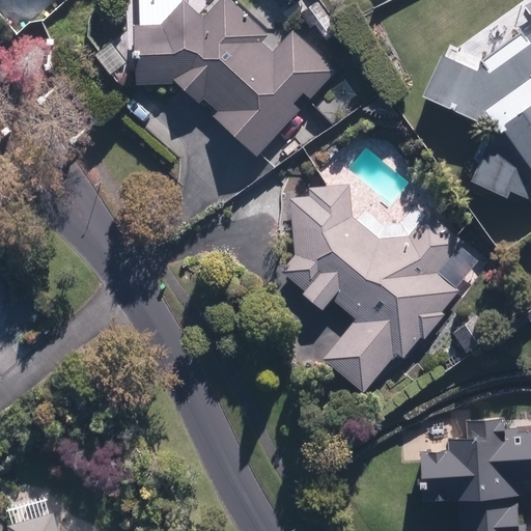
[(257,158),(342,70),(301,27),(279,48),(232,0),(224,0),(204,19),(189,2),(165,25),(135,26),(137,86),(180,85),(257,158)]
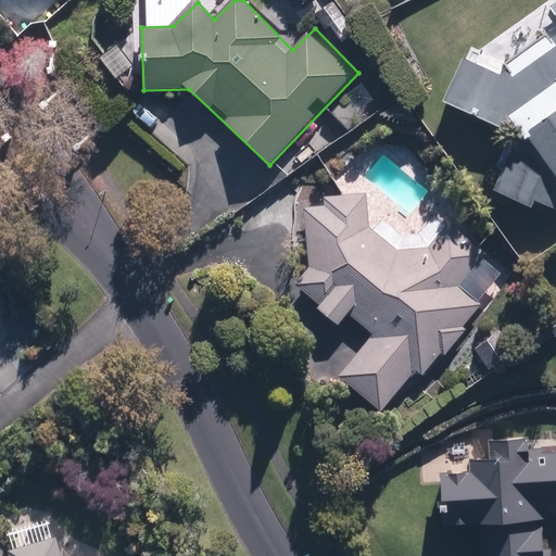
[(466,50),(442,103),(516,135),(495,192),(554,214),(555,209),(555,0),(544,9),(555,26),(555,34),(508,67),(466,50)]
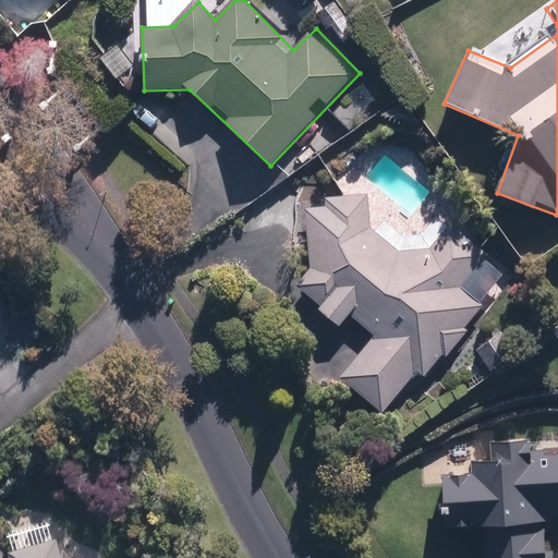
[(517,265),(455,215),(452,217),(451,220),(450,223),(448,227),(446,230),(444,232),(440,235),(438,238),(435,240),(432,241),(428,243),(425,244),(421,244),(417,245),(414,245),(410,245),(407,245),(403,244),(399,243),(396,241),(392,240),(390,238),(387,235),(384,233),(381,230),(379,227),(377,225),(376,221),(375,217),(374,214),(373,210),(373,206),(373,203),(373,199),(374,195),(375,192),(326,193),(326,207),(313,207),(314,261),(299,280),(324,302),(319,307),(344,328),(352,318),(377,339),(343,381),(383,413),(416,372),(424,378),(517,265)]
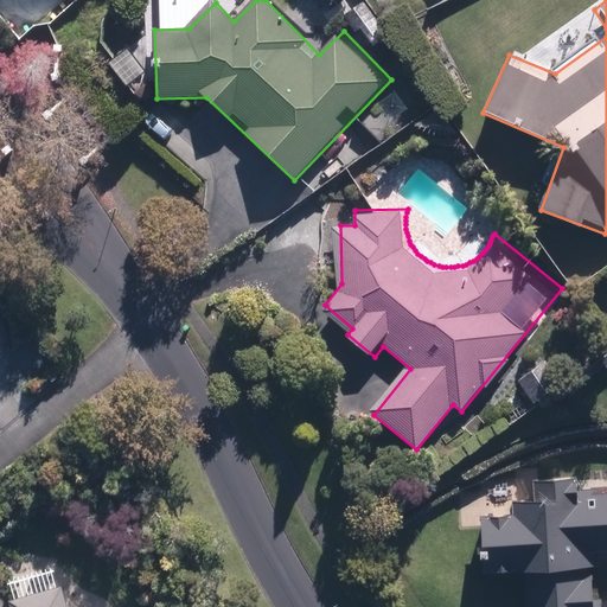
[(586,478),(537,479),(537,494),(515,496),(515,510),(484,511),(485,574),(529,573),(530,606),(599,606),(598,557),(606,556),(606,489),(586,490),(586,478)]
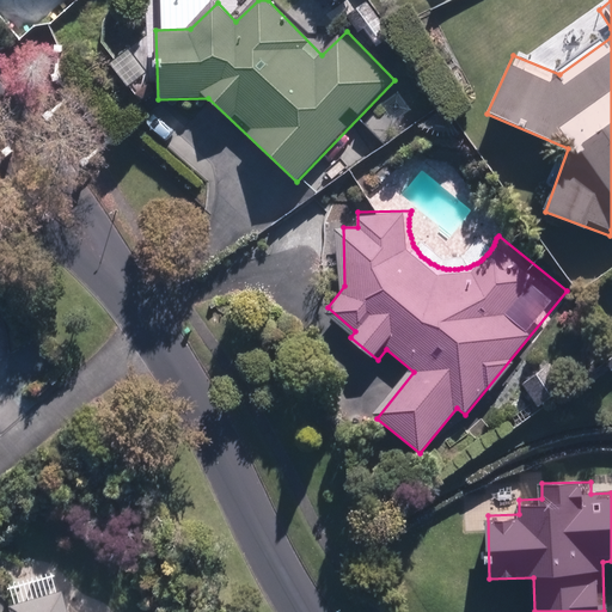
[(75,611),(73,599),(0,611),(75,611)]
